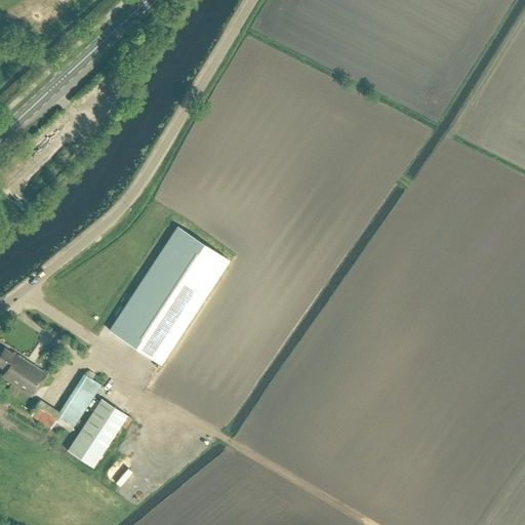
[(176,226),(108,329),(161,364),(229,260),(176,226)]
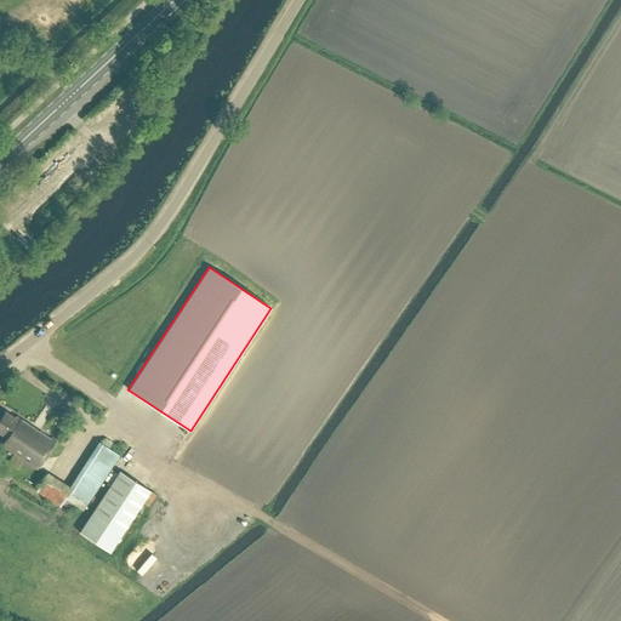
[(3,445),(13,453),(13,454),(9,462),(17,468),(23,459),(23,460),(33,466),(38,468),(55,442),(20,419),(18,420),(5,411),(0,419),(0,433),(7,438),(3,445)]
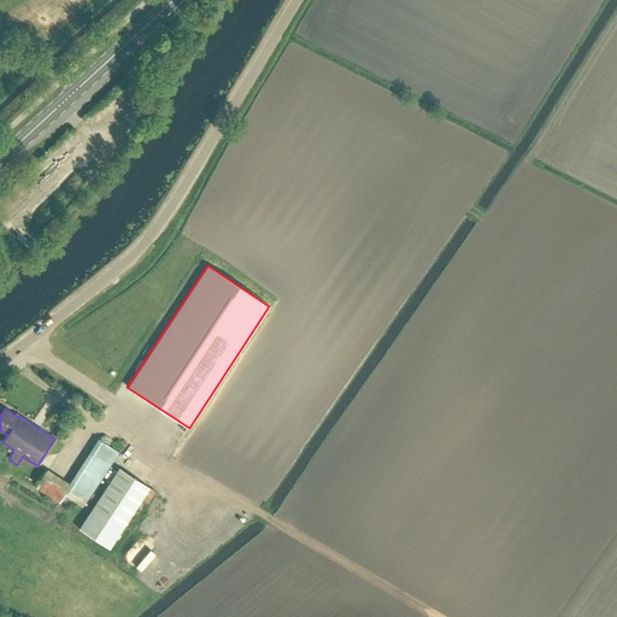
[(65,497),(82,507),(119,452),(99,439),(69,483),(48,469),(35,488),(59,504),(65,497)]
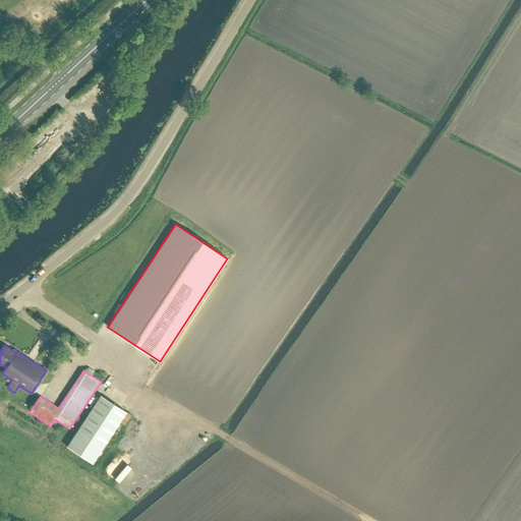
[(100,395),(66,447),(92,463),(126,412),(100,395)]
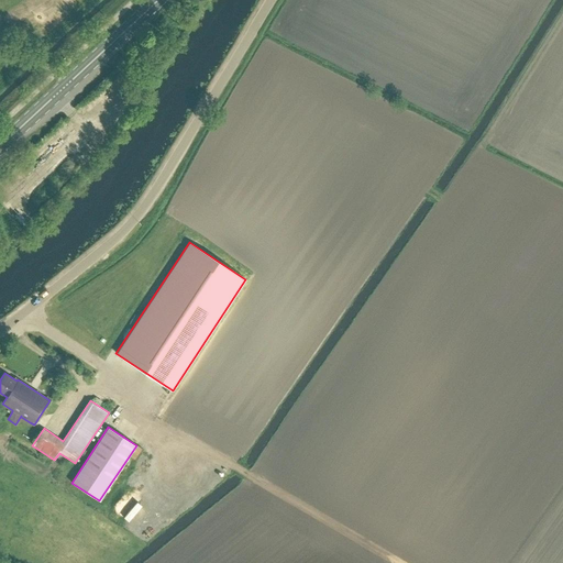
[(148,489),(141,500),(144,503),(152,493),(148,489)]
